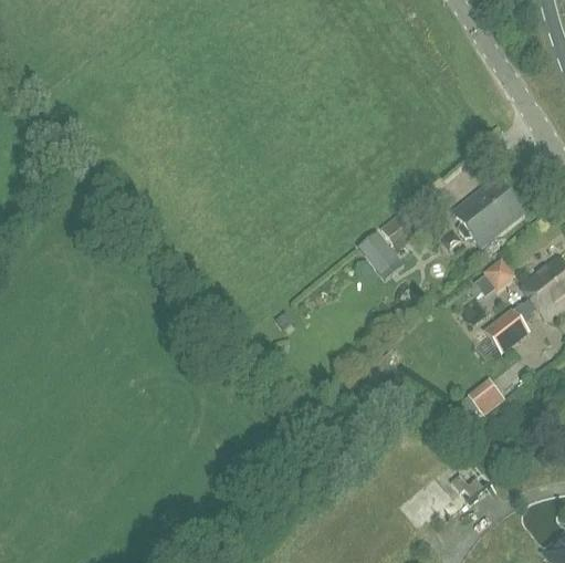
[(480,248),(523,212),(495,178),(452,212),(461,223),(460,231),(463,236),(471,237),(480,248)]
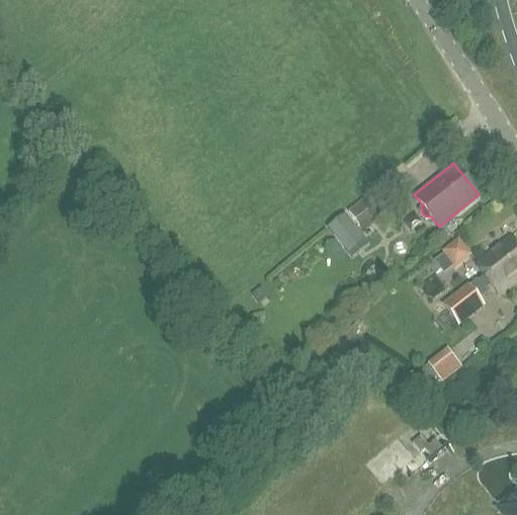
[(363,228),(380,216),(364,195),(348,209),(363,228)]
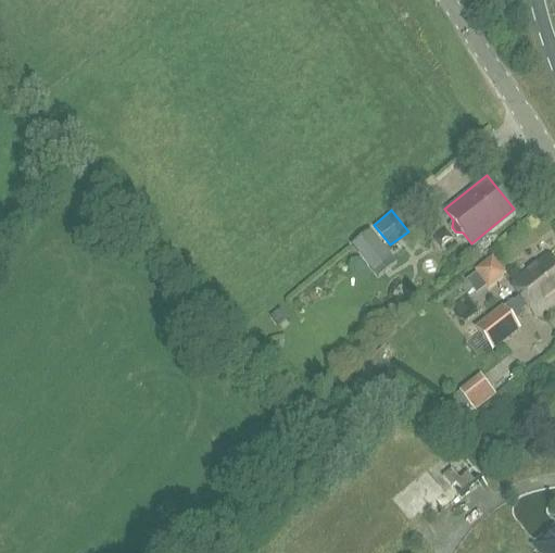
[(375,269),(393,254),(370,226),(351,241),(375,269)]
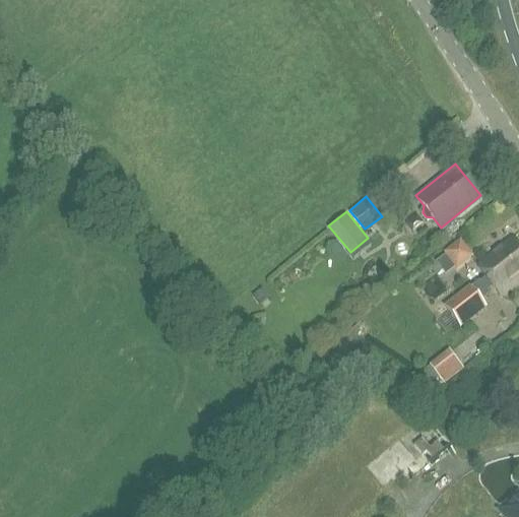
[(500,293),(518,277),(518,245),(512,237),(477,264),(500,293)]
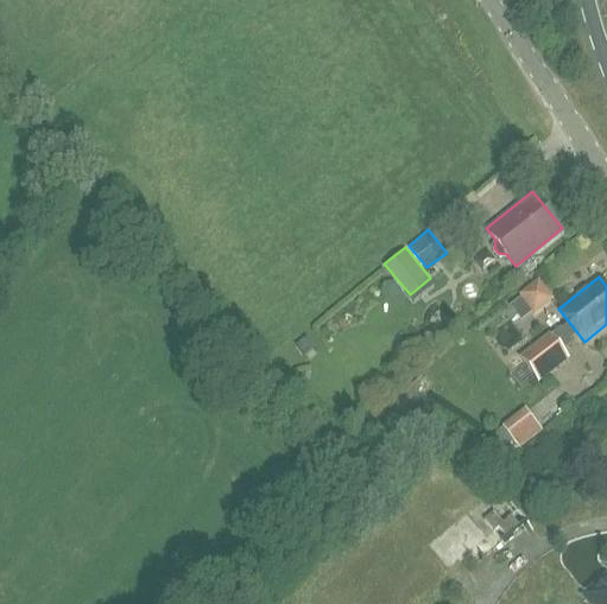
[(523,294),(537,312),(556,298),(541,280),(523,294)]
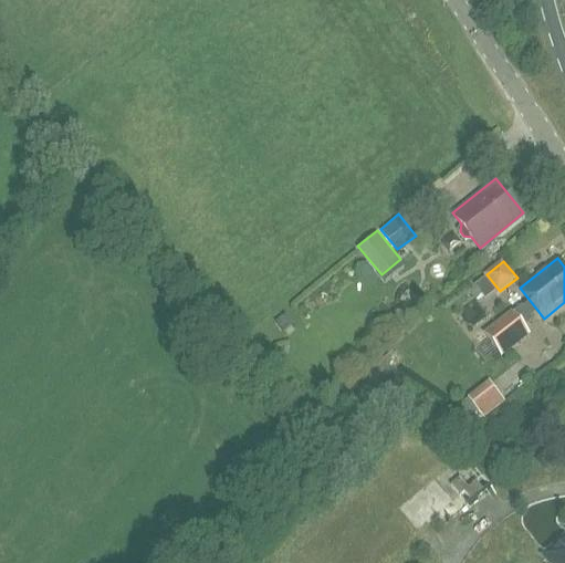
[(502,353),(530,332),(511,309),(484,331),(502,353)]
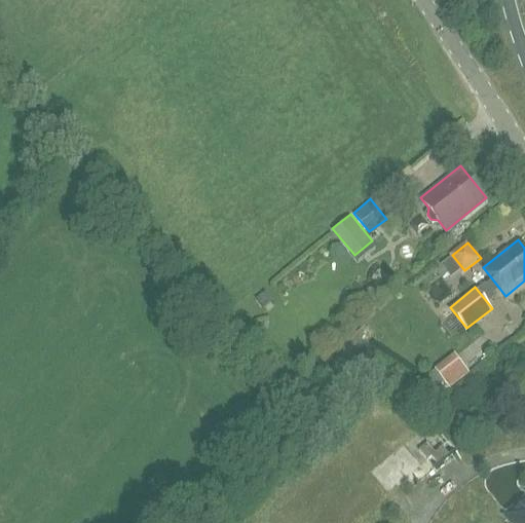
[(264,306),(273,299),(267,291),(257,298),(264,306)]
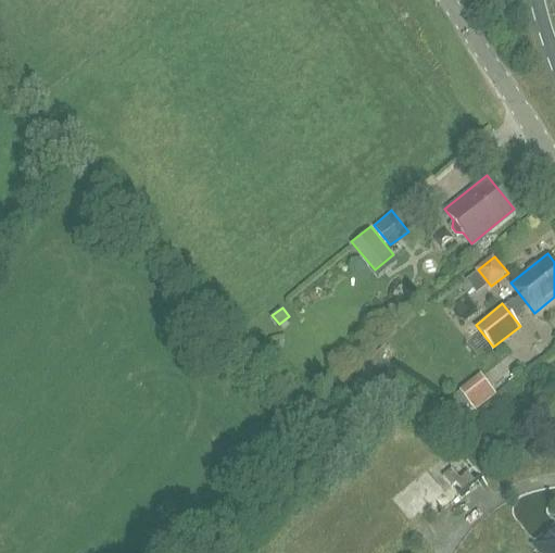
[(476,409),(496,392),(481,373),(459,388),(476,409)]
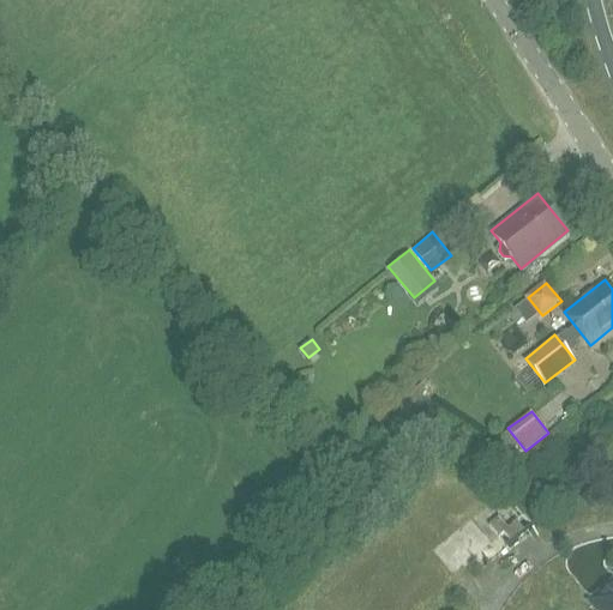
[(532,521),(504,488),(499,493),(514,511),(504,520),(499,514),(490,521),(499,532),(464,562),(472,571),(505,542),(506,543),(532,521)]
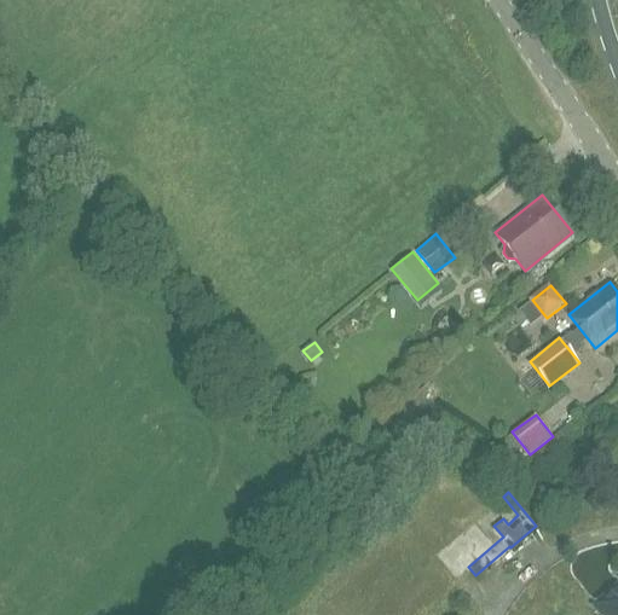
[(617,587),(598,605),(606,614),(617,614),(617,587)]
